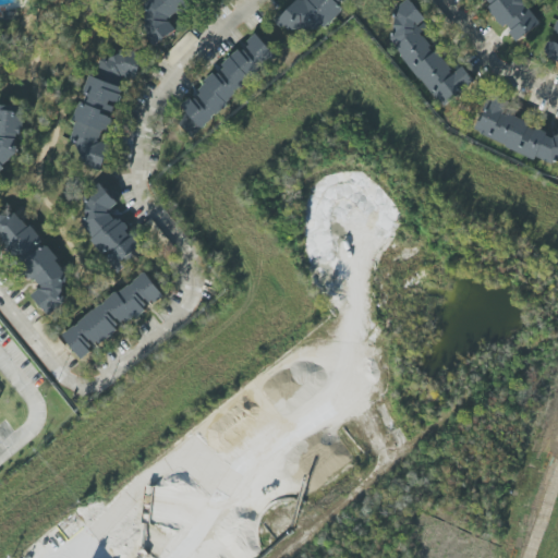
[(196,0),(165,23),(169,31),(147,45),(137,29),(143,1),(144,0),(196,0)]
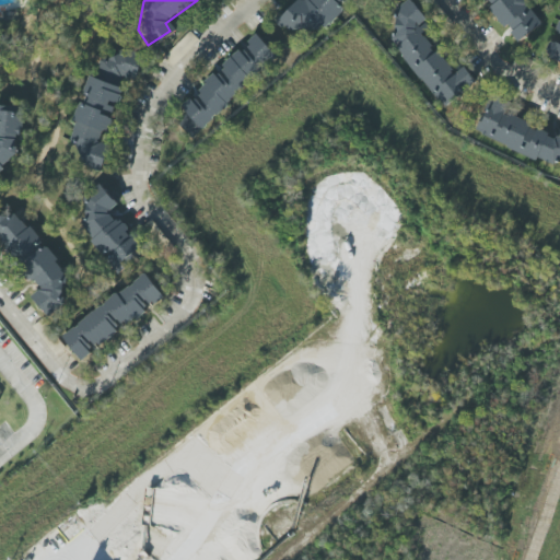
[(299,0),(349,0),(328,24),(286,28),(278,21),(299,0)]
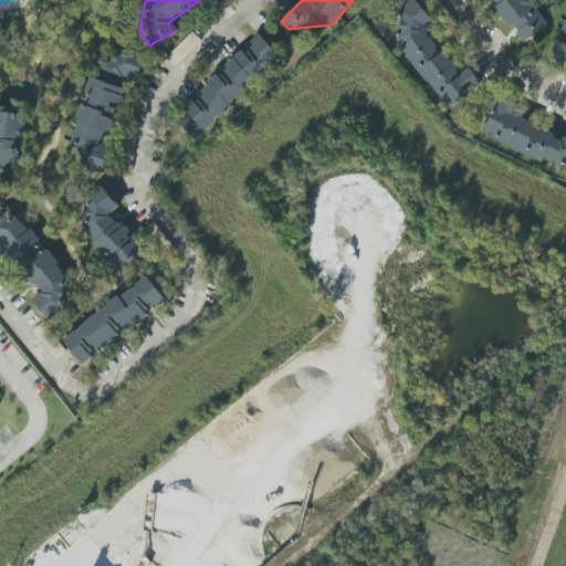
[(451,107),(397,39),(405,8),(412,0),(415,0),(431,19),(423,30),(461,74),(470,67),(482,82),(451,107)]
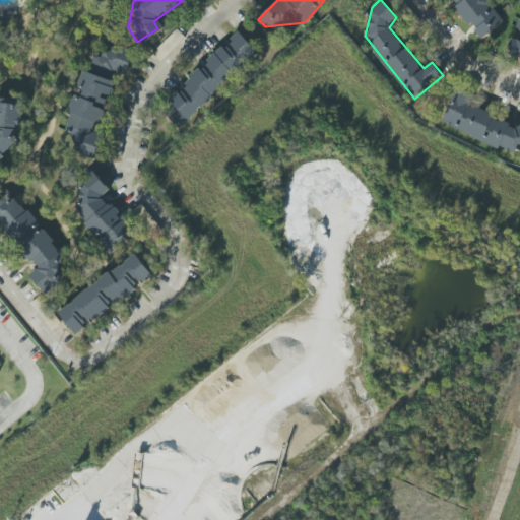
[(486,0),(503,21),(481,39),(453,0),(486,0)]
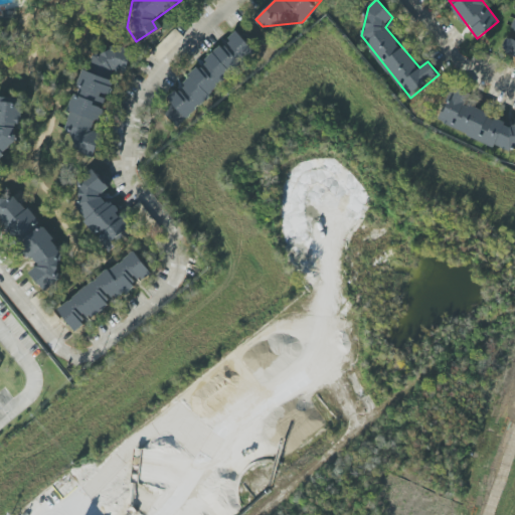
[(514,52),(504,47),(514,21),(514,52)]
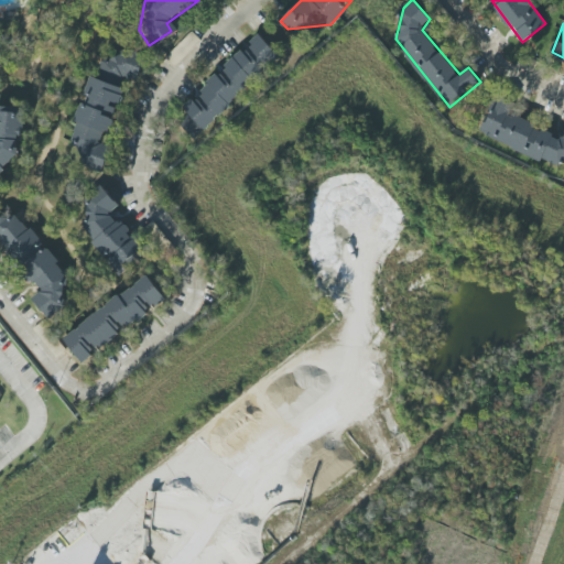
[(203,130),(185,108),(259,35),(279,56),(203,130)]
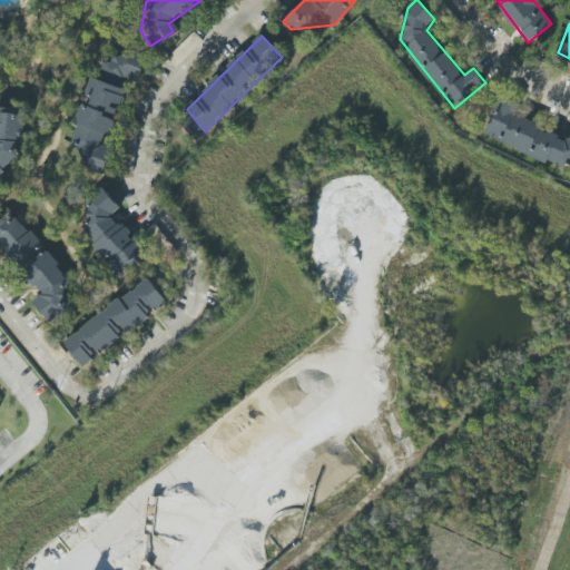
[(141,59),(134,86),(126,85),(101,153),(109,157),(99,180),(81,174),(70,146),(98,68),(123,55),(141,59)]
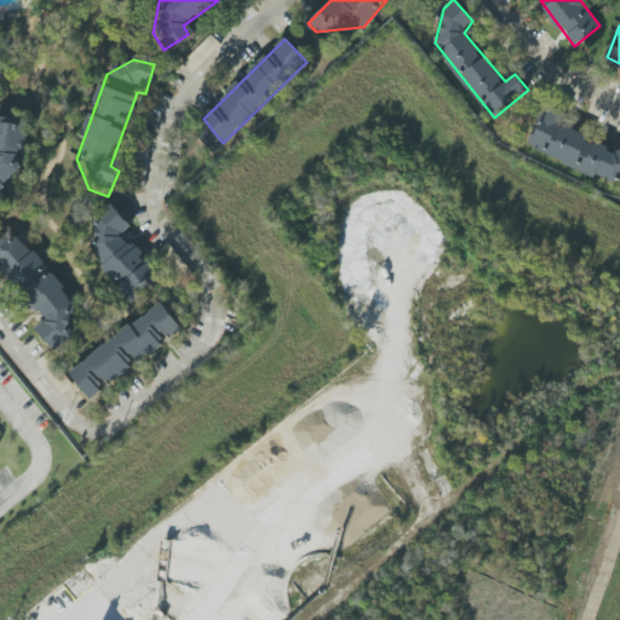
[(527,142),(544,103),(567,114),(560,130),(619,154),(619,150),(619,179),(614,182),(527,142)]
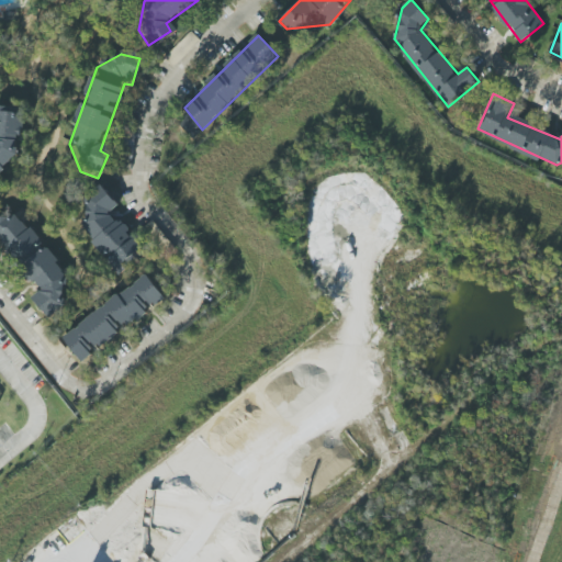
[(0,104),(23,108),(21,147),(0,165),(0,104)]
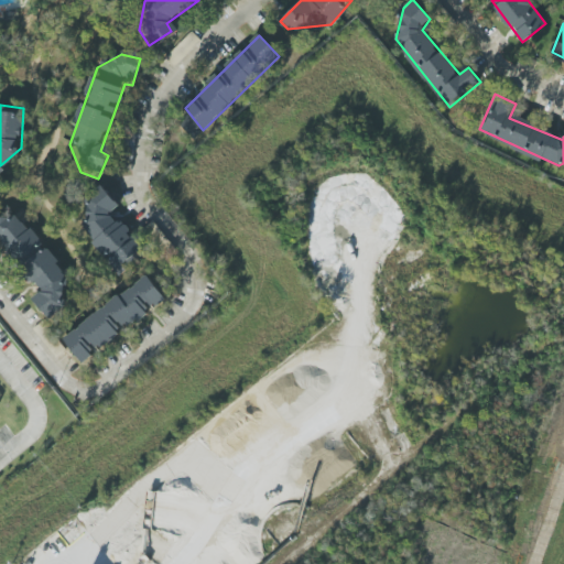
[(148,255),(118,277),(86,226),(88,198),(102,187),(117,205),(115,207),(148,255)]
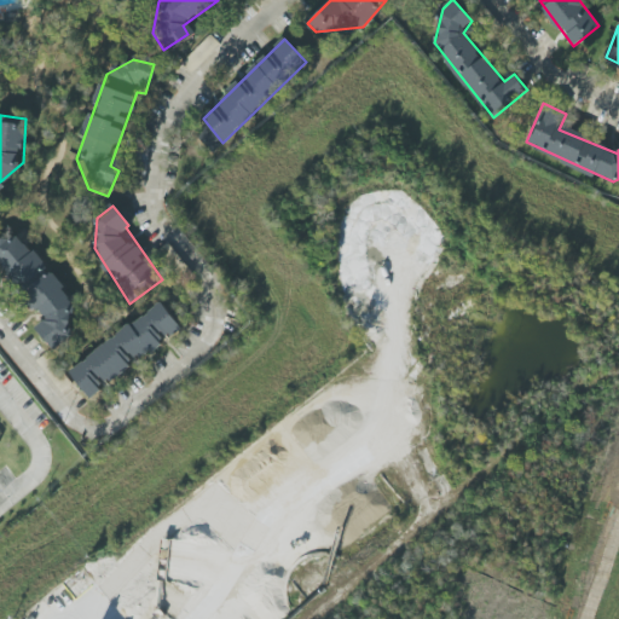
[(61,348),(40,328),(46,320),(0,265),(0,231),(18,235),(76,304),(75,333),(61,348)]
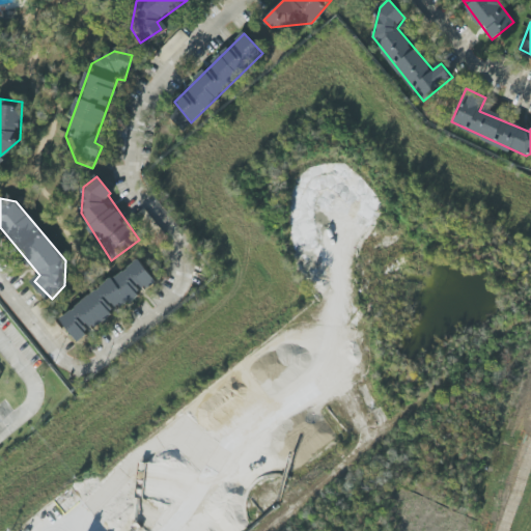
[(59,319),(137,258),(156,281),(78,343),(59,319)]
